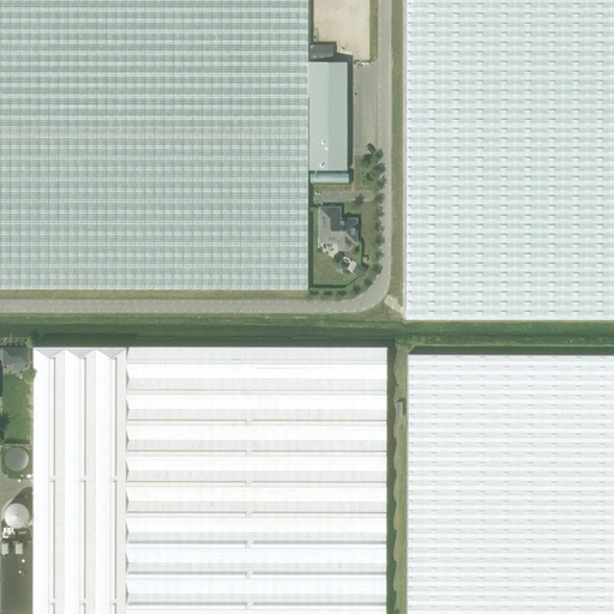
[(307,0),(0,0),(0,288),(308,289),(308,169),(308,61),(307,0)]
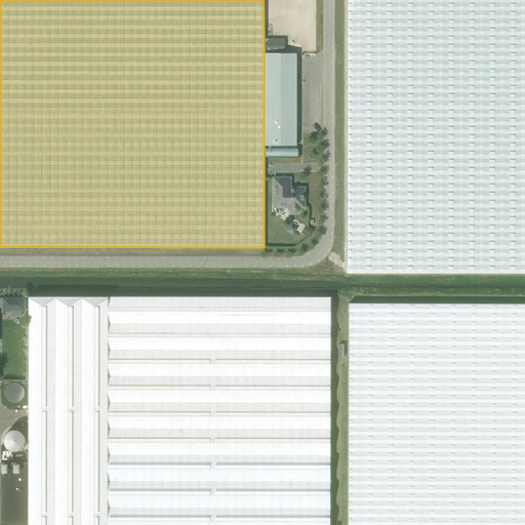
[(524,0),(347,0),(347,273),(524,272),(524,0)]
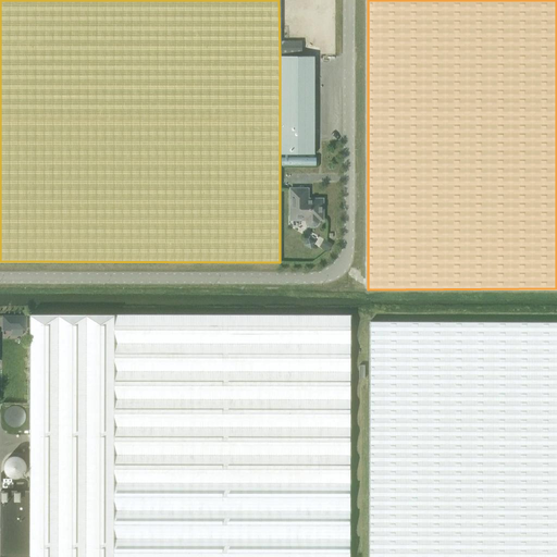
[(301,40),(281,40),(281,54),(301,54),(301,40)]
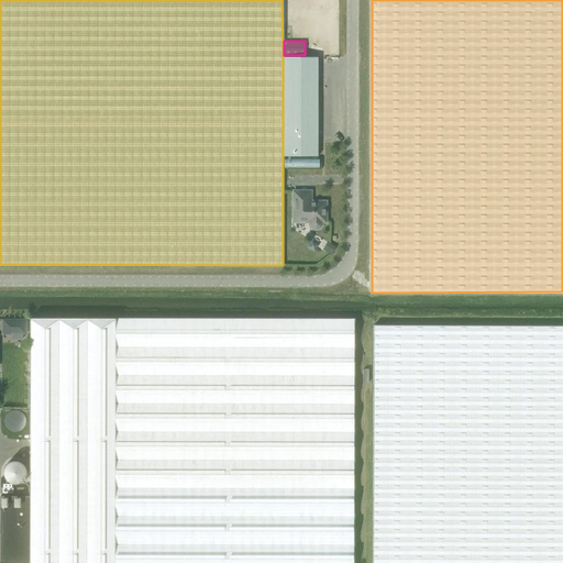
[(283,56),(283,155),(318,155),(318,56),(283,56)]
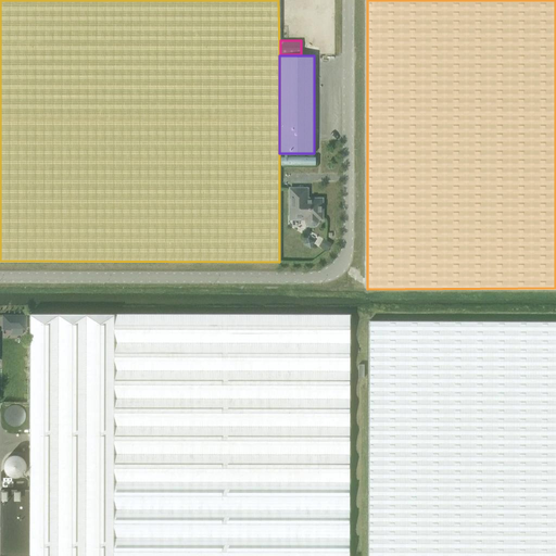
[(308,225),(311,226),(313,226),(315,224),(317,223),(317,219),(317,218),(321,218),(321,199),(306,199),(306,189),(290,189),(290,218),(306,218),(306,219),(306,223),(308,225)]
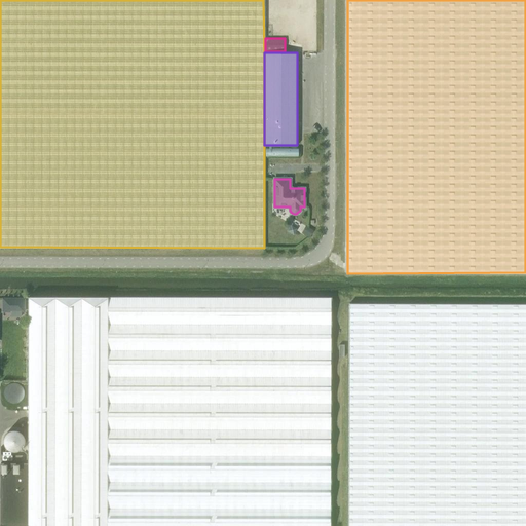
[(305,225),(301,232),(309,237),(313,230),(305,225)]
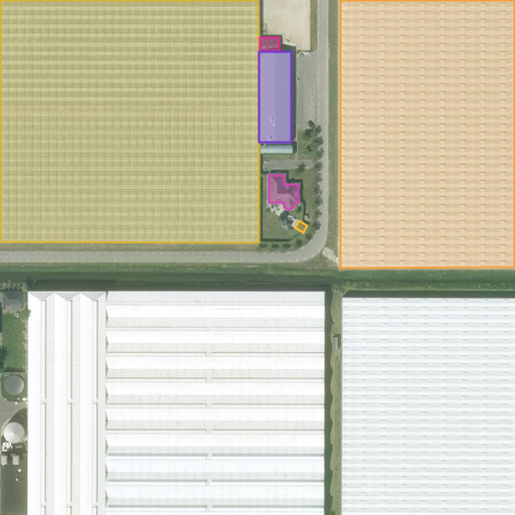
[(322,514),(323,451),(323,292),(27,291),(27,454),(26,514),(322,514)]
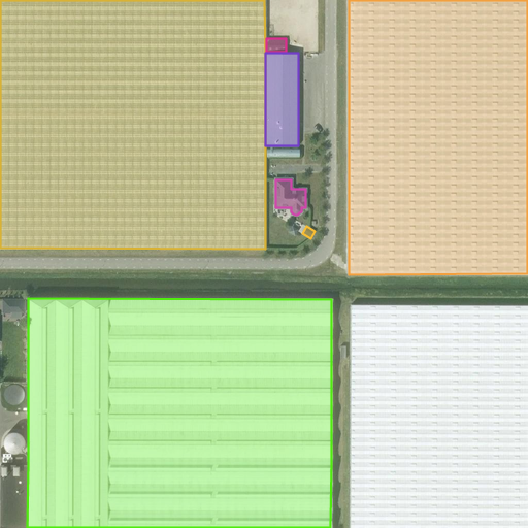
[(3,300),(3,312),(24,312),(24,300),(3,300)]
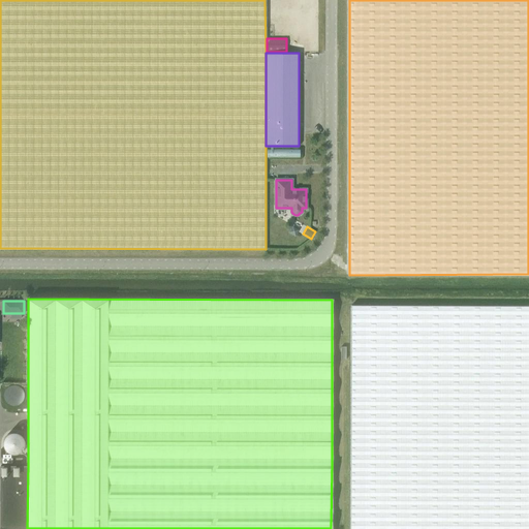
[(528,528),(528,306),(351,305),(350,528),(528,528)]
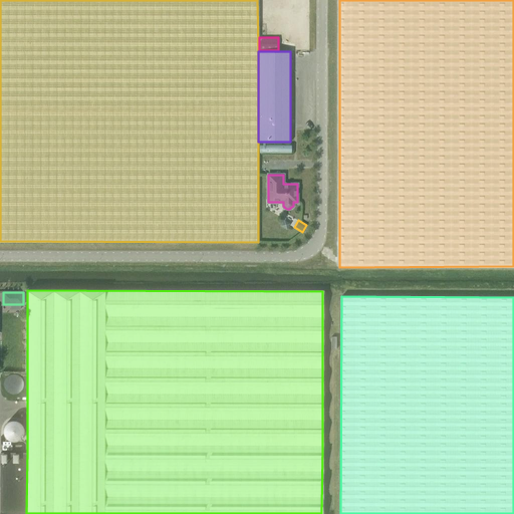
[(26,513),(27,453),(0,453),(0,513),(26,513)]
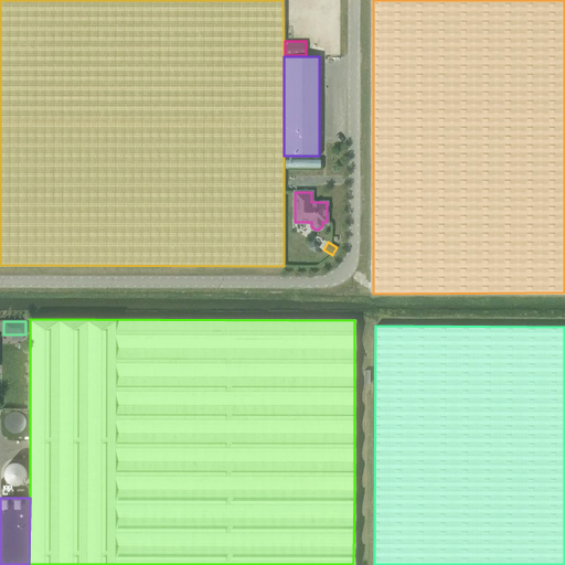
All buildings are outlined.
